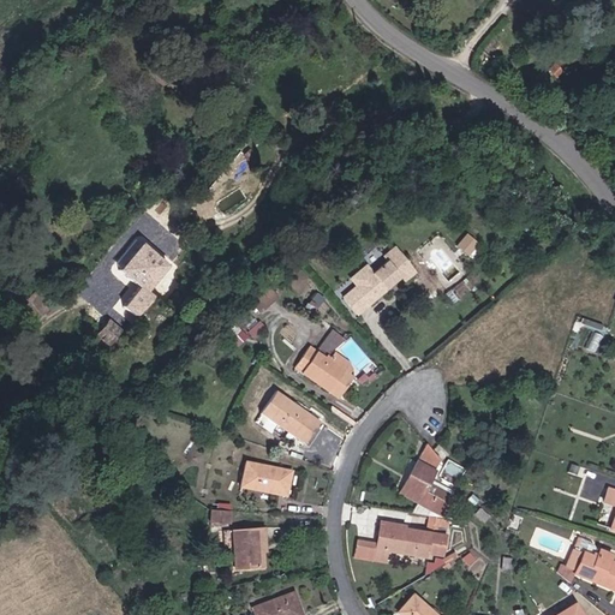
[(470,252),(479,242),(471,234),(461,245),(470,252)]
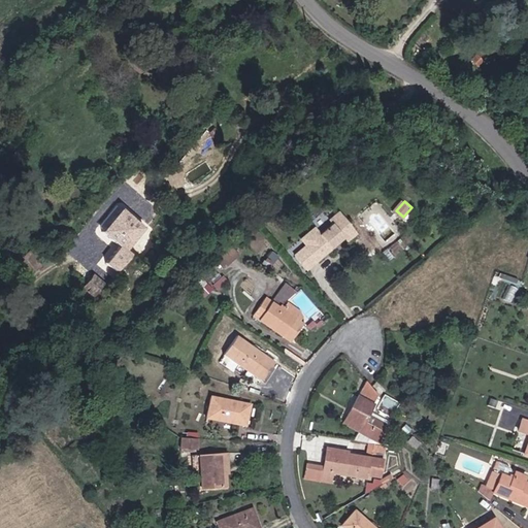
[(119,208),(101,231),(119,244),(106,260),(119,270),(133,252),(128,248),(143,228),(119,208)]
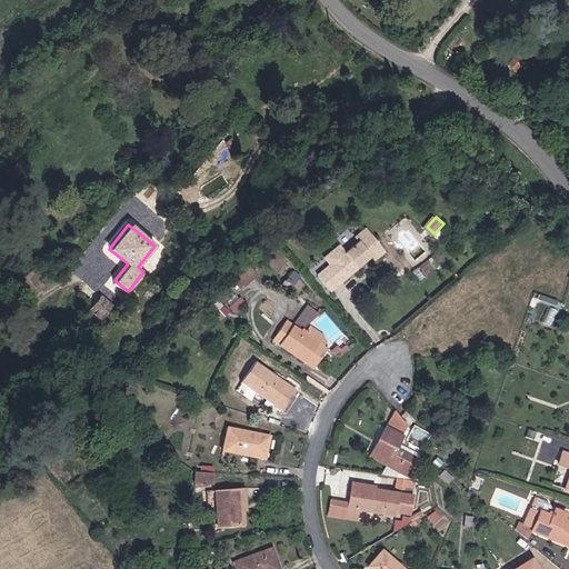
[(330,263),(318,273),(329,289),(371,256),(375,260),(386,251),(368,228),(357,237),(360,241),(347,251),(341,243),(325,257),(330,263)]
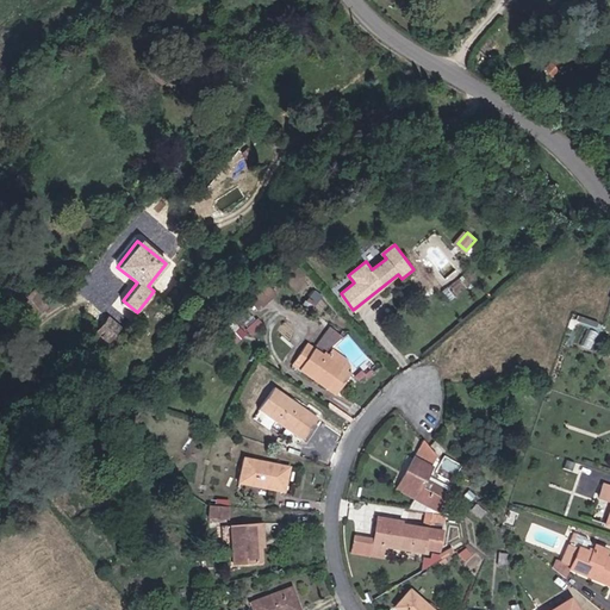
[(248,296),(255,307),(275,296),(269,284),(248,296)]
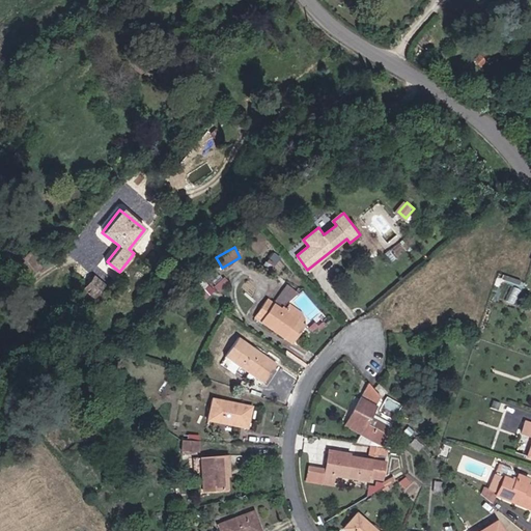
[(108,285),(96,277),(87,288),(100,298),(108,285)]
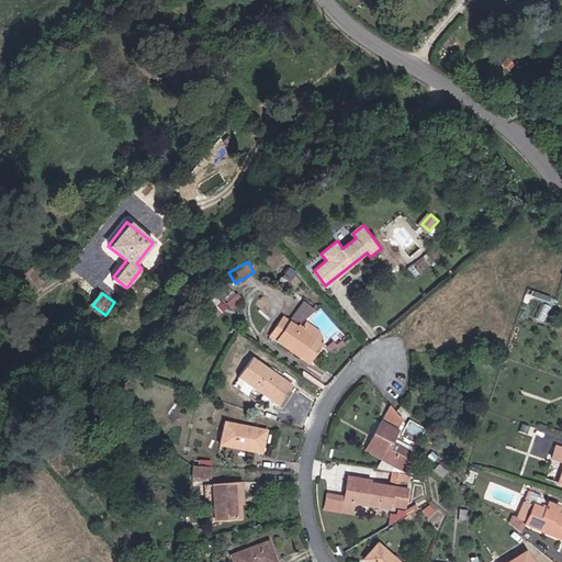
[(287,316),(274,336),(311,360),(322,341),(323,337),(322,333),(319,329),(307,321),(302,328),(287,316)]
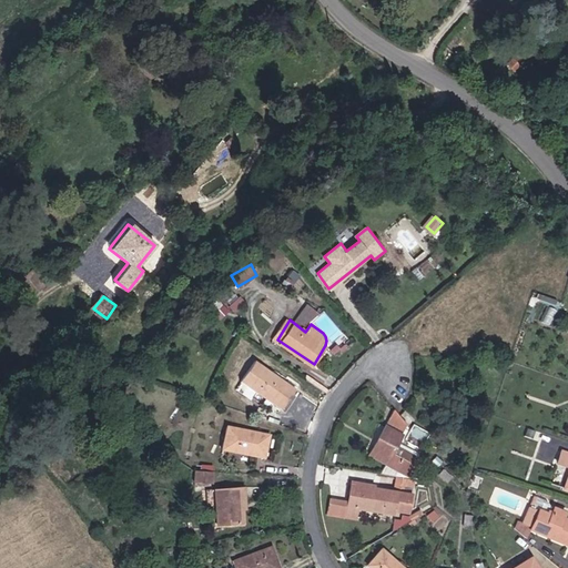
[(296,387),(256,363),(243,383),(283,408),(296,387)]
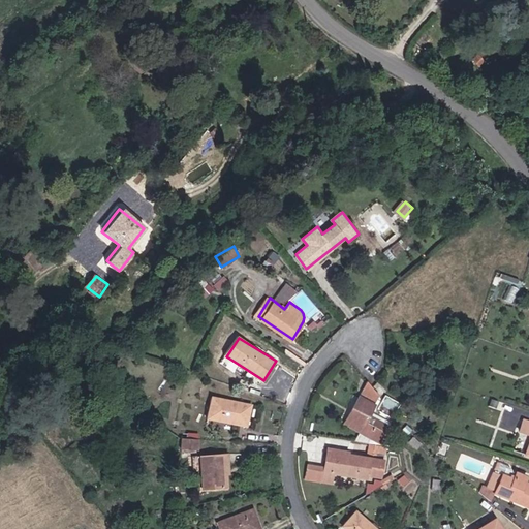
[(380,397),(369,383),(364,397),(361,396),(345,425),(380,443),(390,425),(372,415),(380,397)]
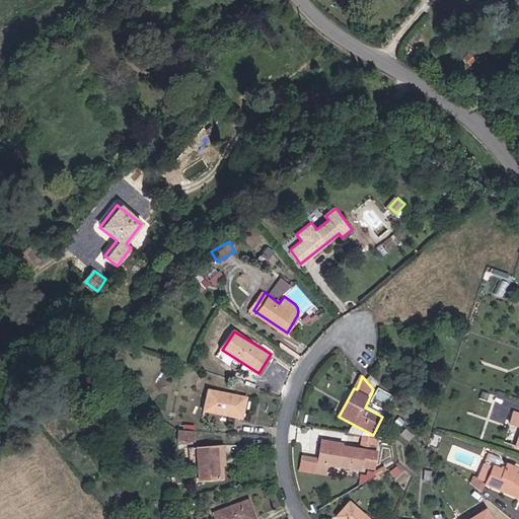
[(247,397),(209,390),(205,411),(243,418),(247,397)]
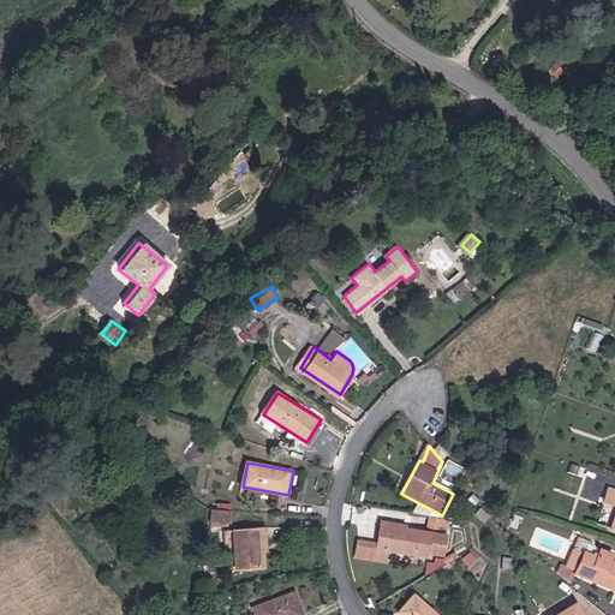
[(214,511),(213,523),(233,524),(234,512),(214,511)]
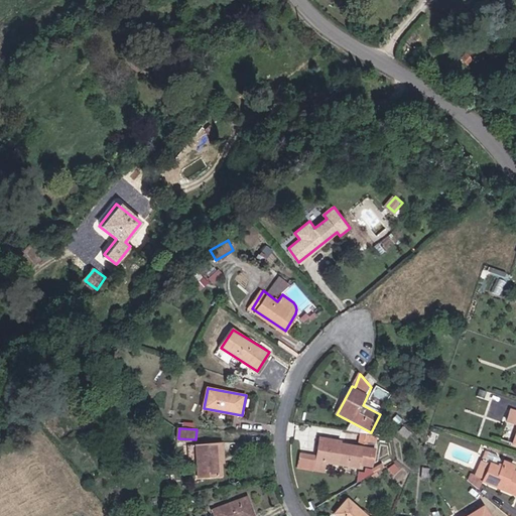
[(380,436),(362,434),(361,444),(379,445),(380,436)]
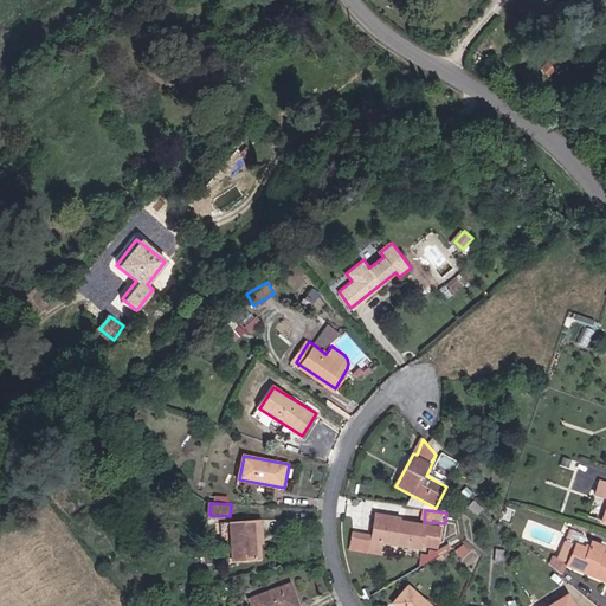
[(404,516),(375,513),(369,554),(385,555),(386,546),(424,552),(425,547),(439,549),(442,528),(403,522),(404,516)]
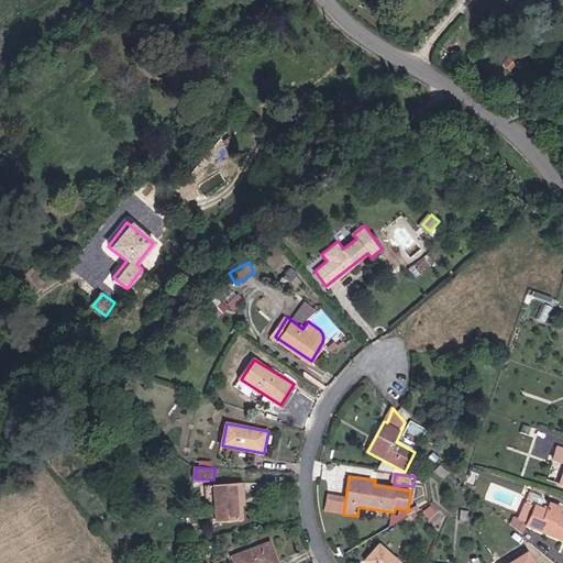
[(244,484),(211,487),(213,505),(218,504),(220,522),(244,520),(242,494),(245,494),(244,484)]
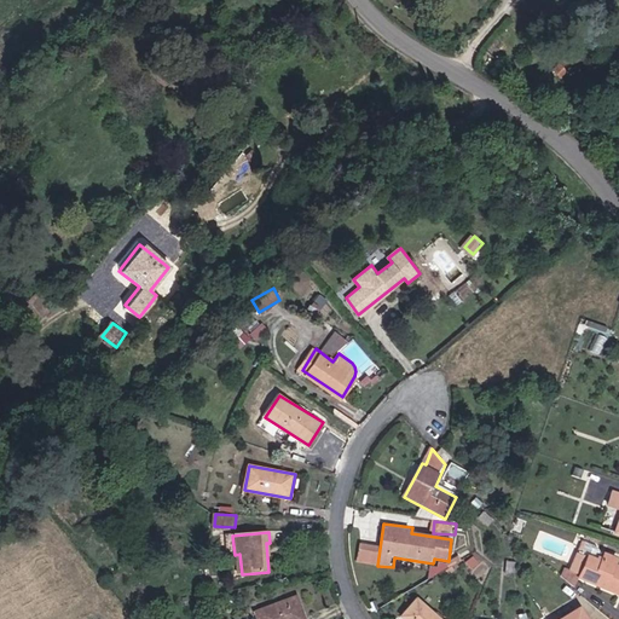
[(618,561),(603,555),(600,563),(589,559),(591,553),(585,550),(574,574),(585,579),(584,582),(618,596),(618,561)]
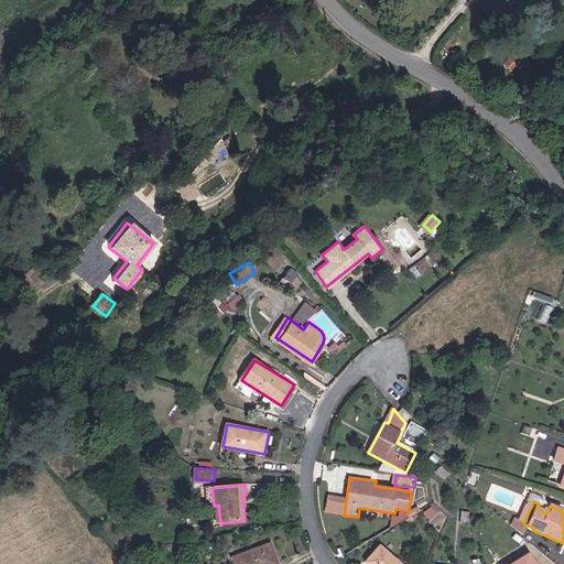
[(279,563),(272,545),(236,557),(237,563),(279,563)]
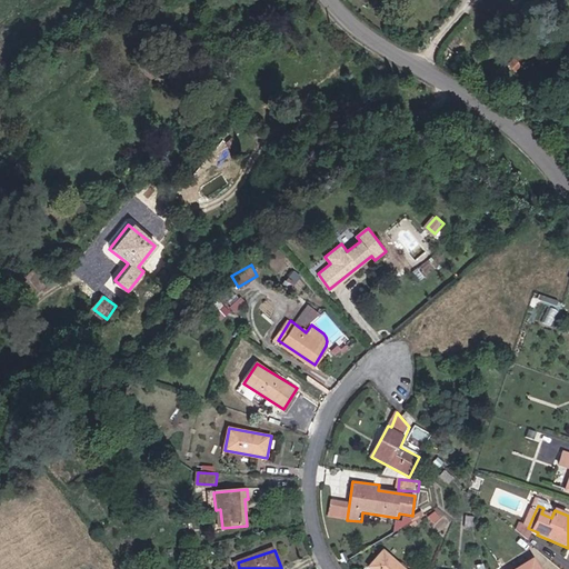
[(405,568),(385,550),(370,567),(372,568),(405,568)]
